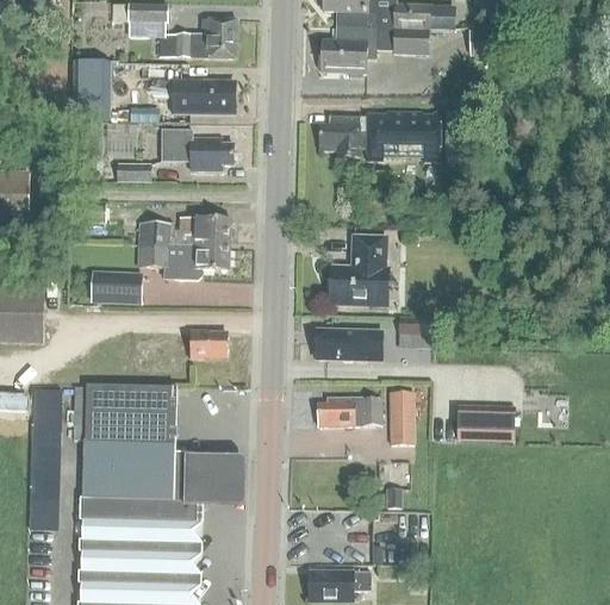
[(337,11),(336,25),(377,27),(393,27),(428,29),(429,5),(396,4),(396,0),(323,0),(323,11),(337,11)]
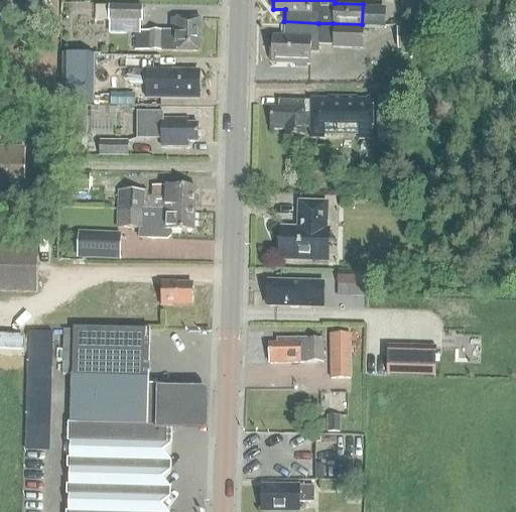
[(94,17),(141,18),(141,3),(94,2),(94,17)]
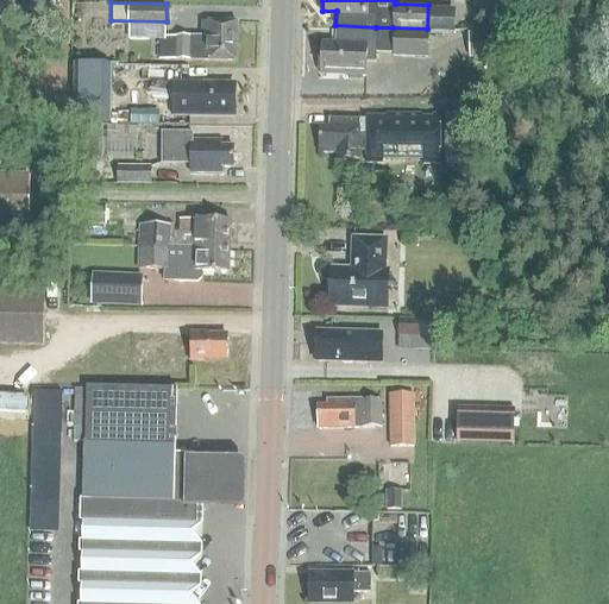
[(428,4),(428,29),(451,29),(452,5),(428,4)]
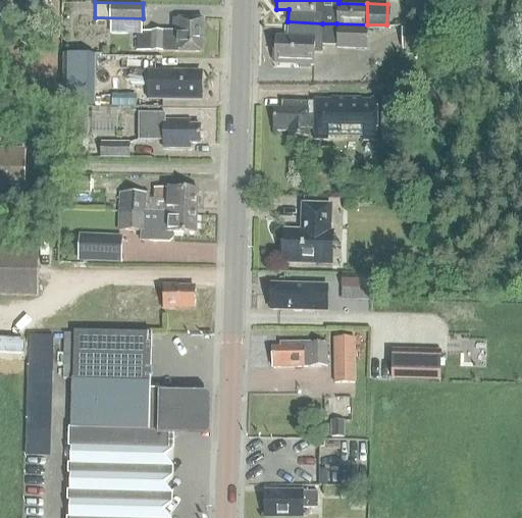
[(171,49),(202,50),(202,16),(172,15),(172,29),(149,29),(149,30),(137,30),(137,49),(149,49),(163,49),(171,49)]
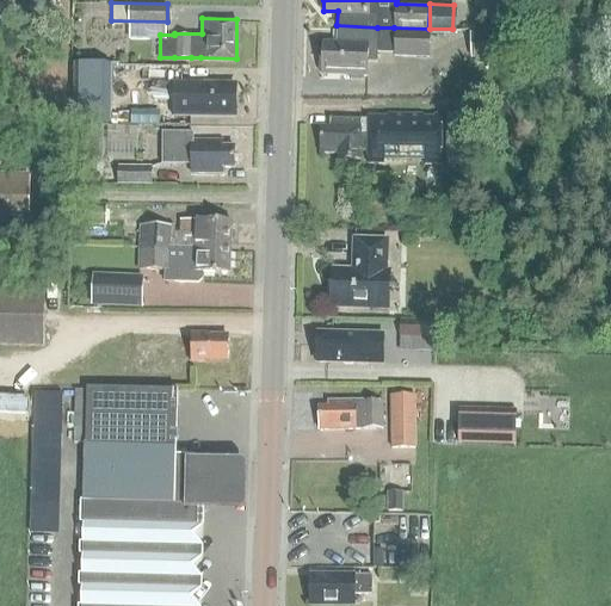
[(377,28),(337,25),(337,41),(322,39),(321,72),(366,73),(366,59),(376,59),(377,28)]
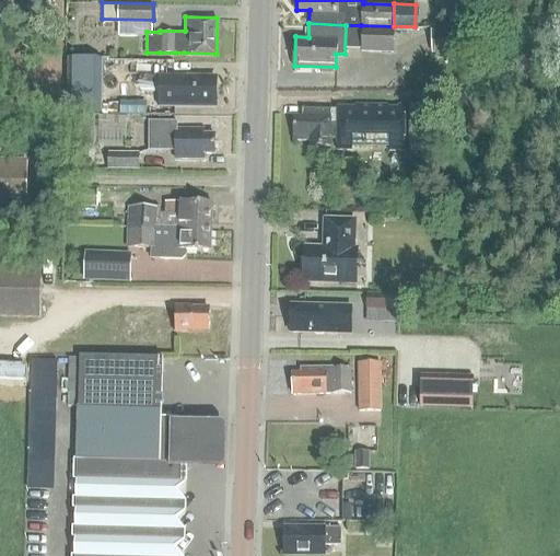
[(393,50),(393,26),(361,25),(360,49),(393,50)]
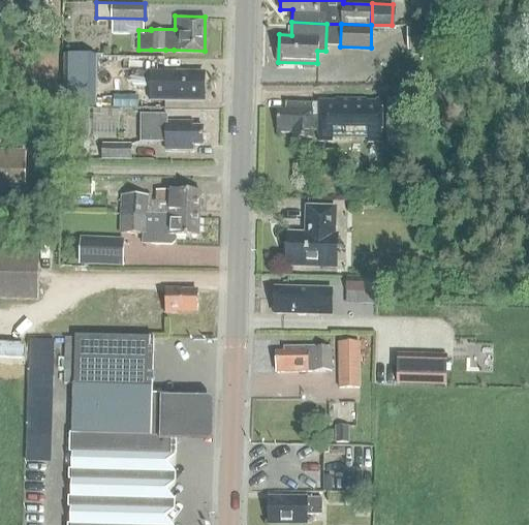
[(405,26),(406,48),(432,47),(431,24),(405,26)]
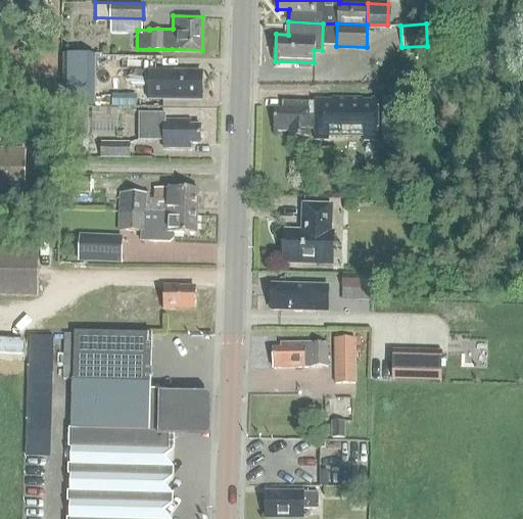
[(94,102),(95,53),(62,53),(61,102),(94,102)]
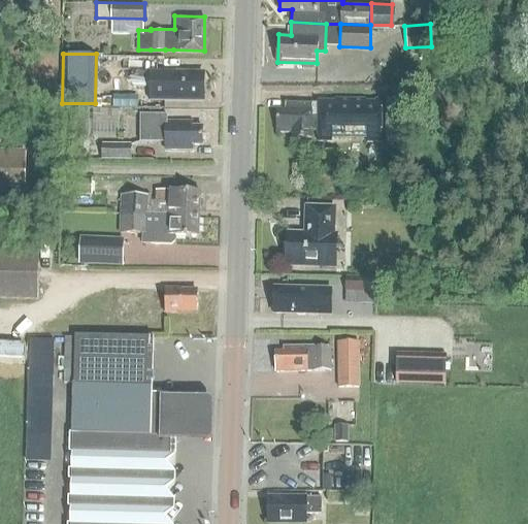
[(150,97),(202,98),(203,70),(163,70),(163,56),(130,55),(130,70),(151,70),(150,97)]
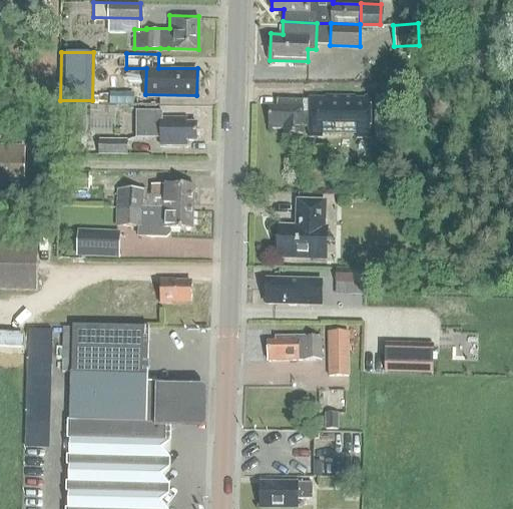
[(283,130),(303,130),(303,123),(308,124),(308,134),(322,134),(322,130),(356,131),(356,135),(370,135),(370,94),(364,94),(364,96),(355,96),(355,94),(325,93),(325,98),(308,98),(308,108),(303,108),(304,98),(277,98),(277,104),(269,104),(269,126),(284,126),(283,130)]
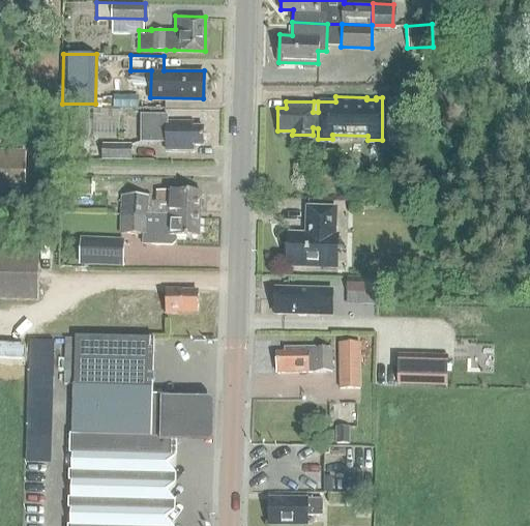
[(387,96),(386,136),(413,137),(414,97),(387,96)]
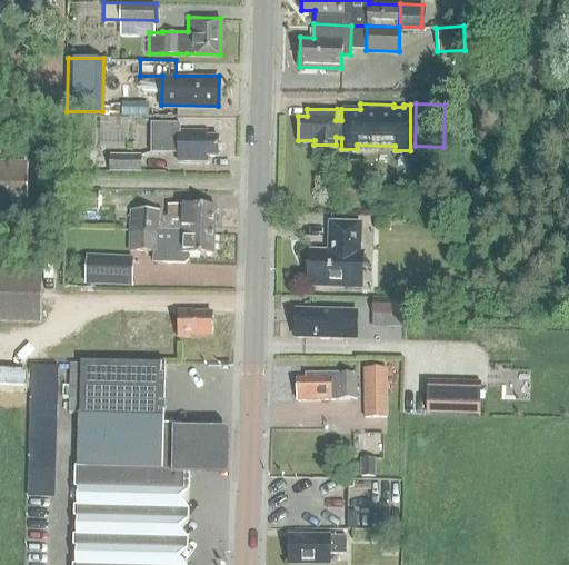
[(93,140),(95,115),(63,114),(62,158),(88,159),(88,140),(93,140)]
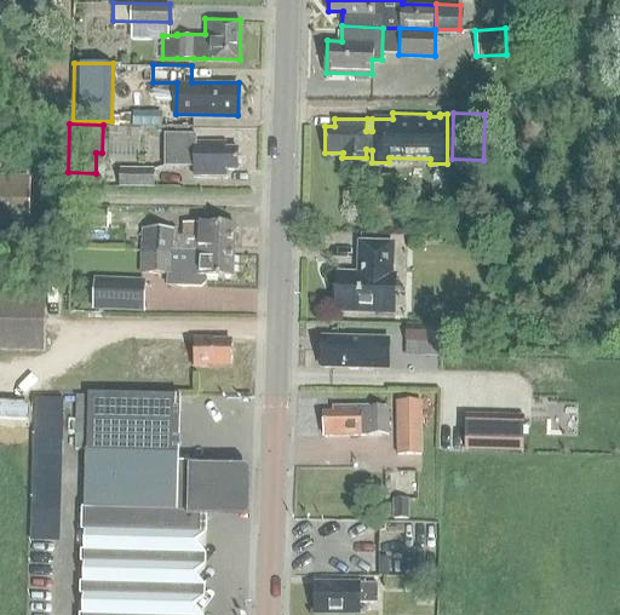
[(138,142),(139,126),(109,125),(108,141),(138,142)]
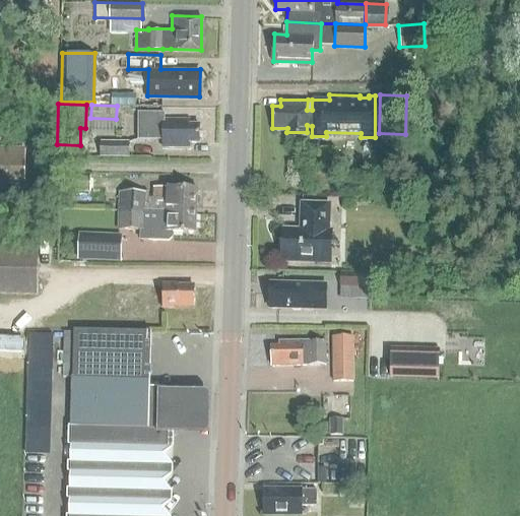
[(164,111),(138,110),(137,136),(149,137),(149,135),(163,136),(163,144),(188,145),(188,140),(198,140),(198,122),(189,122),(189,117),(164,117),(164,111)]
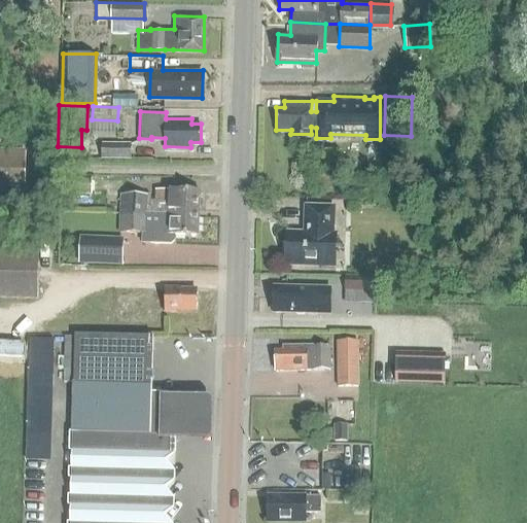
[(100,157),(131,158),(131,140),(101,140),(100,157)]
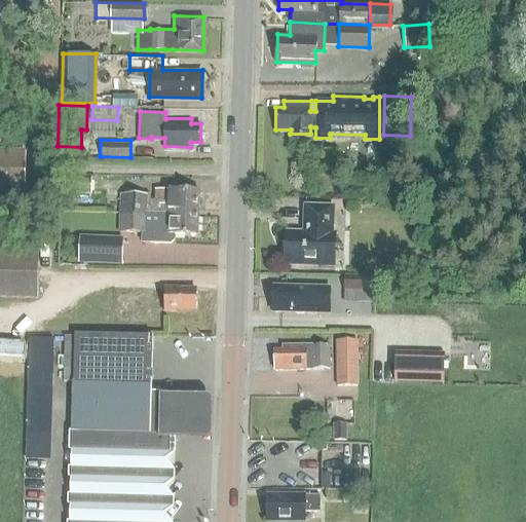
[(68,176),(68,191),(69,191),(69,202),(90,202),(90,176),(68,176)]
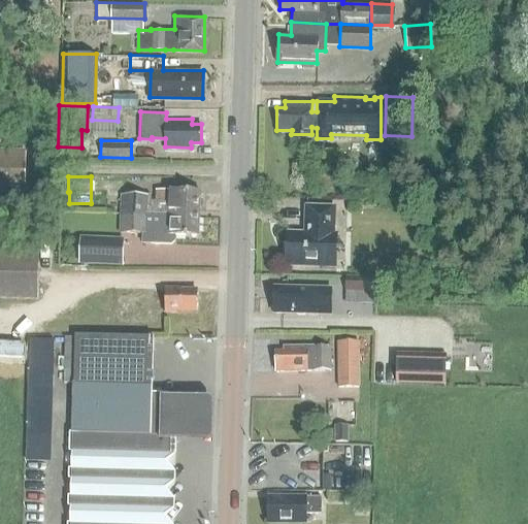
[(183,213),(183,207),(199,208),(200,189),(172,188),(171,187),(166,187),(164,188),(155,187),(155,199),(149,198),(150,193),(120,192),(120,214),(149,215),(150,213),(183,213)]
